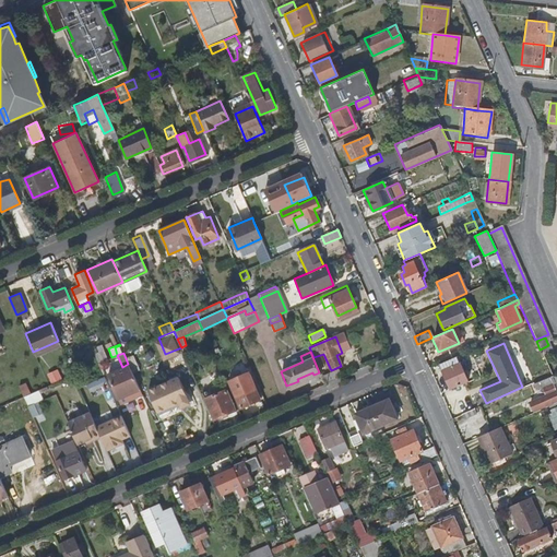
[(465,382),(467,381),(457,356),(438,365),(449,390),(453,388),(465,382)]
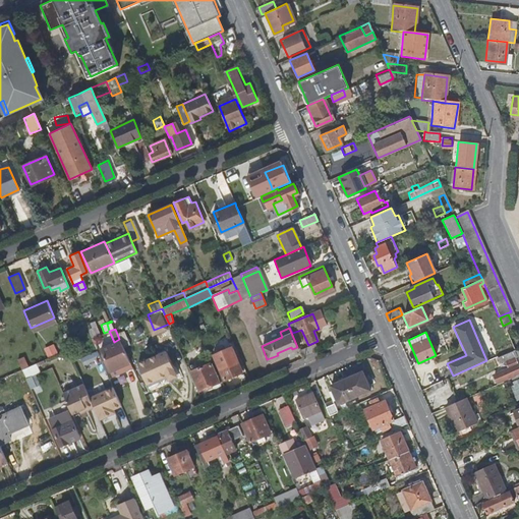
[(114,342),(100,348),(110,370),(121,364),(123,369),(131,366),(123,348),(119,339),(114,342)]
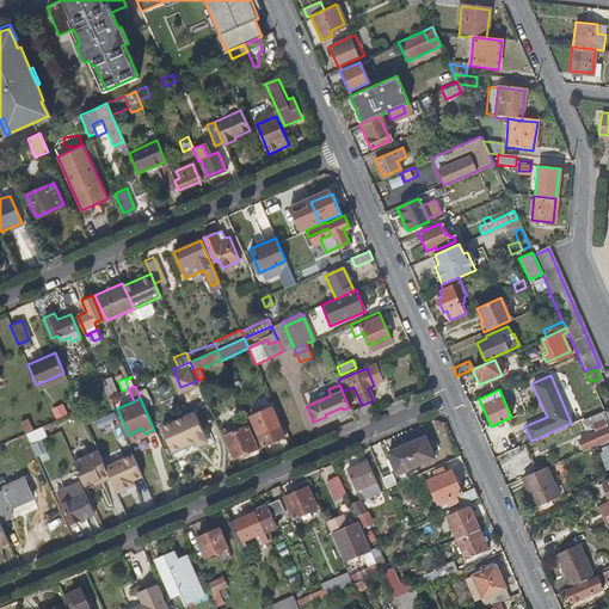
[(67,414),(62,404),(50,408),(55,419),(67,414)]
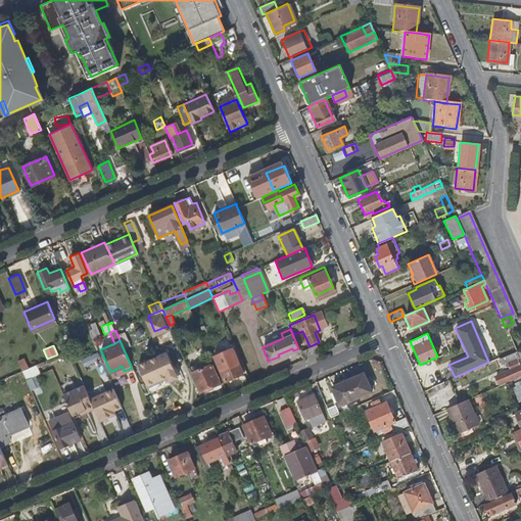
[(301,352),(304,359),(318,353),(316,346),(301,352)]
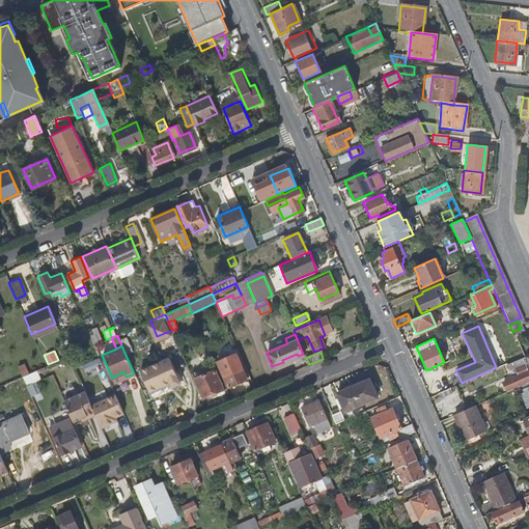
[(235,353),(217,362),(228,388),(247,380),(235,353)]
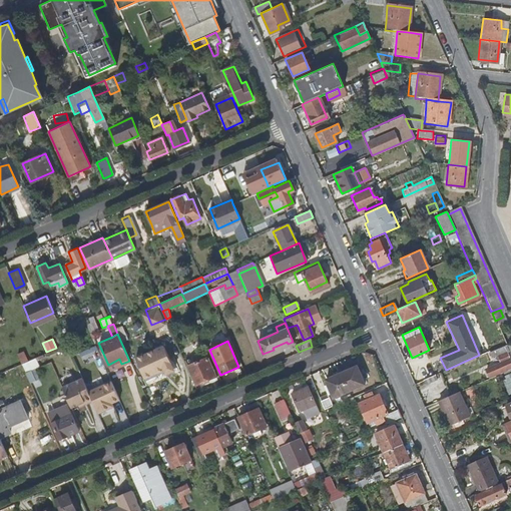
[(72,342),(67,344),(72,355),(77,353),(72,342)]
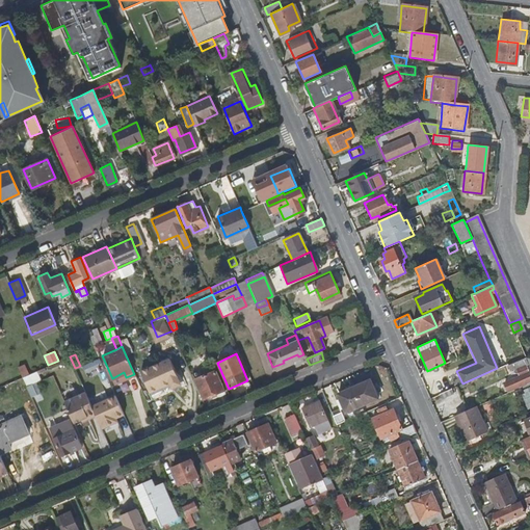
[(168,359),(140,371),(149,392),(178,379),(168,359)]
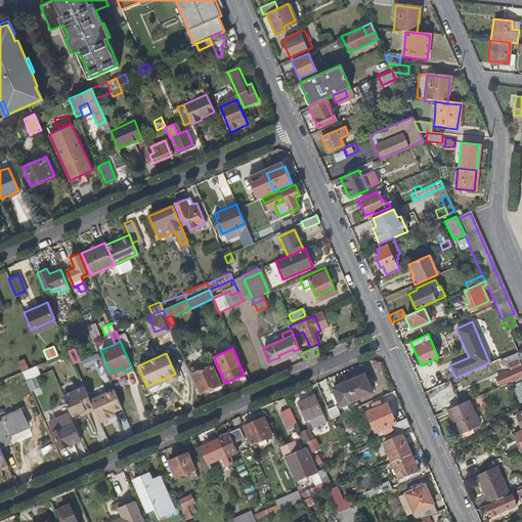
[(498,384),(521,374),(521,364),(521,363),(517,353),(498,361),(501,364),(507,362),(510,372),(496,378),(498,384)]
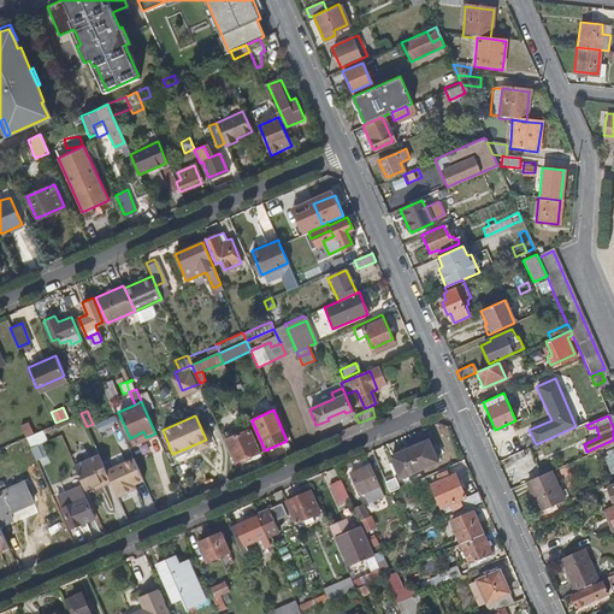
[(19,425),(25,437),(31,434),(33,434),(28,421),(19,425)]
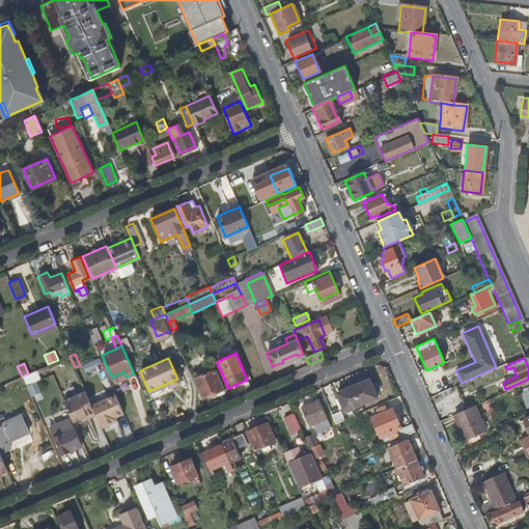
[(443,367),(433,368),(434,382),(444,381),(443,367)]
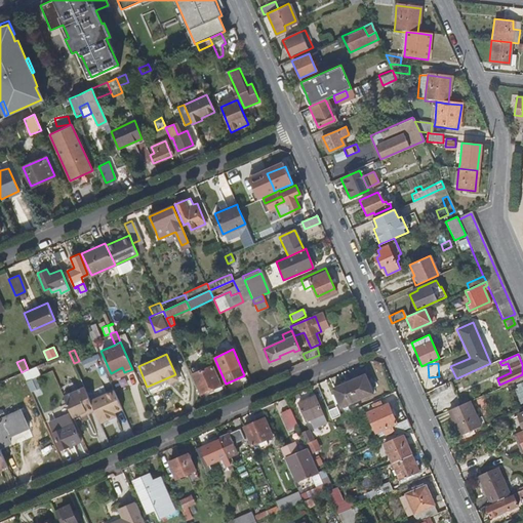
[(212,366),(193,374),(202,394),(220,386),(212,366)]
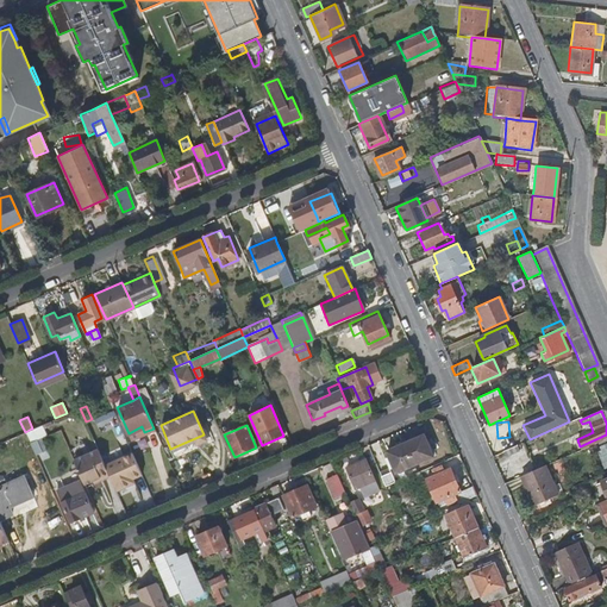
[(142,426),(129,433),(131,439),(144,432),(142,426)]
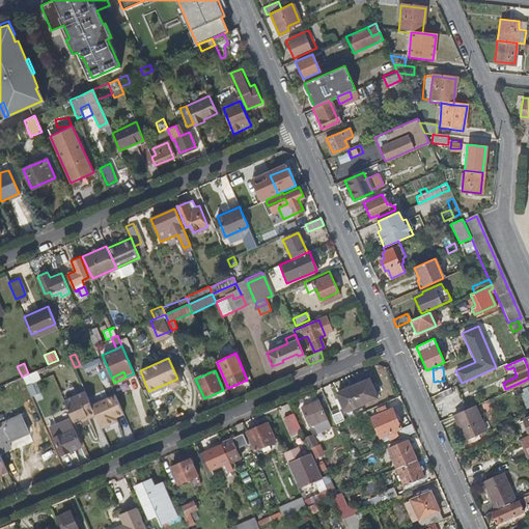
[(367,380),(354,386),(363,407),(377,400),(367,380)]
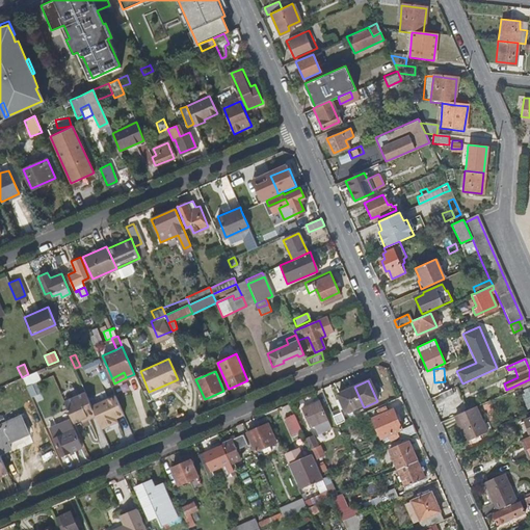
[(36,394),(32,383),(26,387),(30,397),(36,394)]
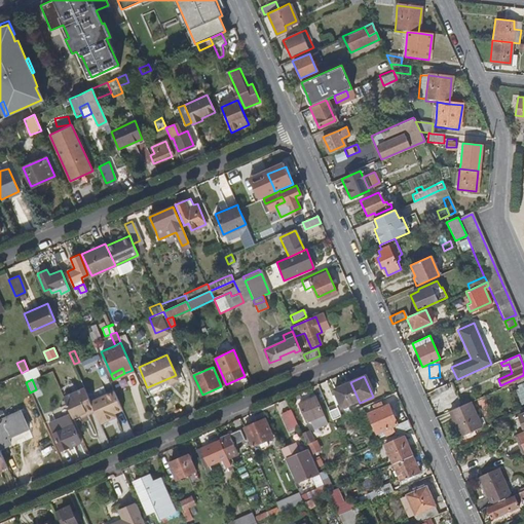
[(360,403),(350,382),(334,389),(336,395),(332,396),(336,405),(340,403),(343,410),(360,403)]
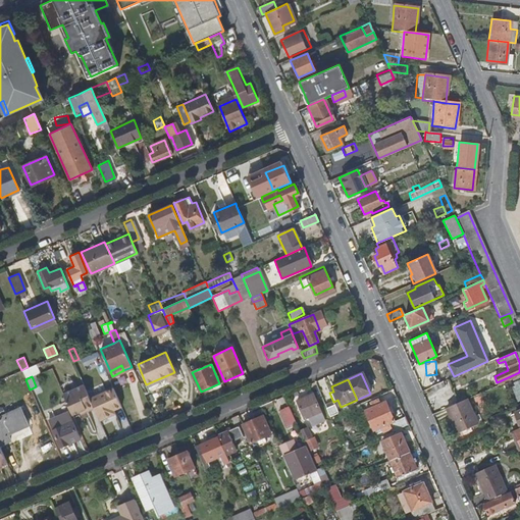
[(519,400),(519,379),(512,383),(510,381),(503,384),(506,390),(510,387),(516,403),(519,400)]
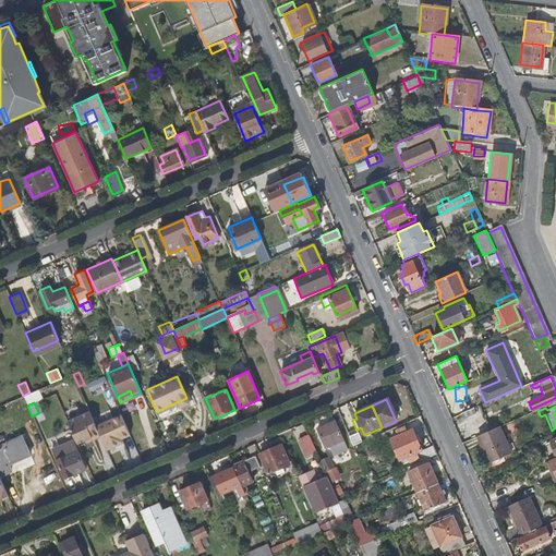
[(473,408),(462,412),(464,418),(475,413),(473,408)]
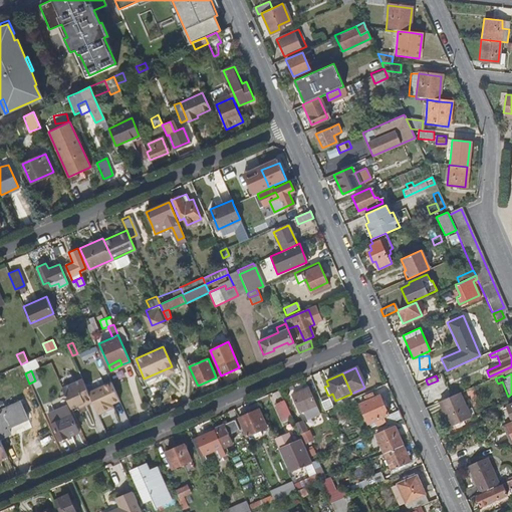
[(61,388),(71,409),(78,406),(84,403),(85,405),(92,402),(88,393),(82,378),(61,388)]
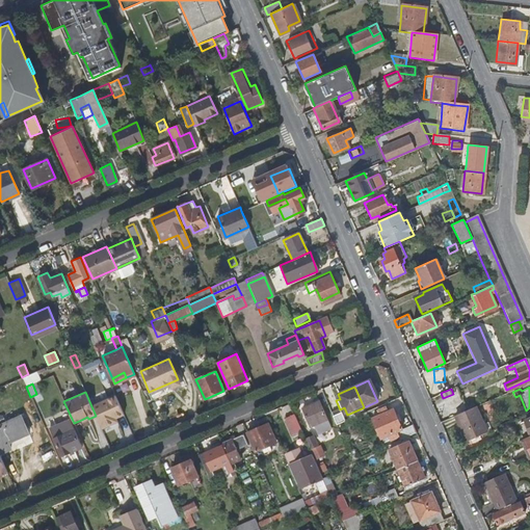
[(115,396),(91,406),(96,416),(101,428),(113,422),(112,419),(117,417),(124,414),(115,396)]
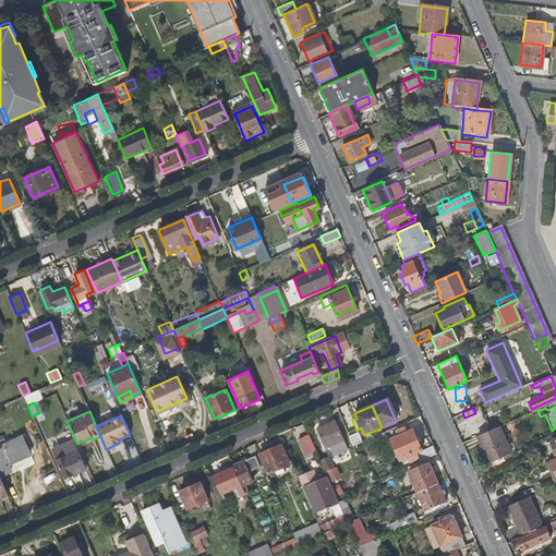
[(334,422),(316,430),(324,447),(328,446),(333,457),(347,451),(342,439),(334,422)]
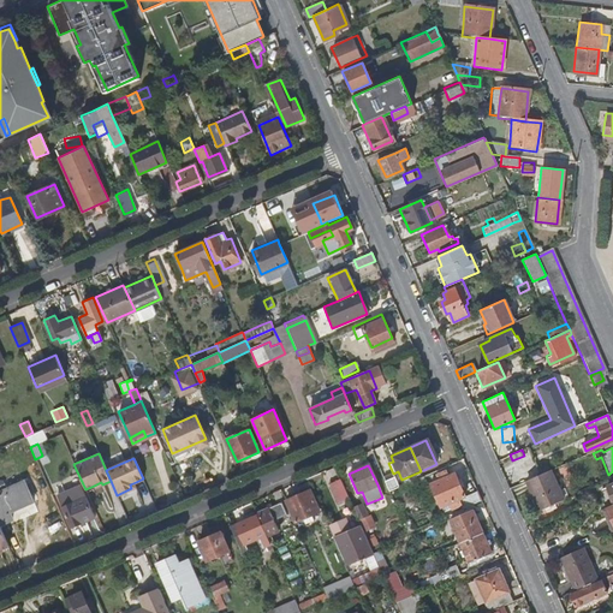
[(548,470),(525,481),(539,510),(560,500),(548,470)]
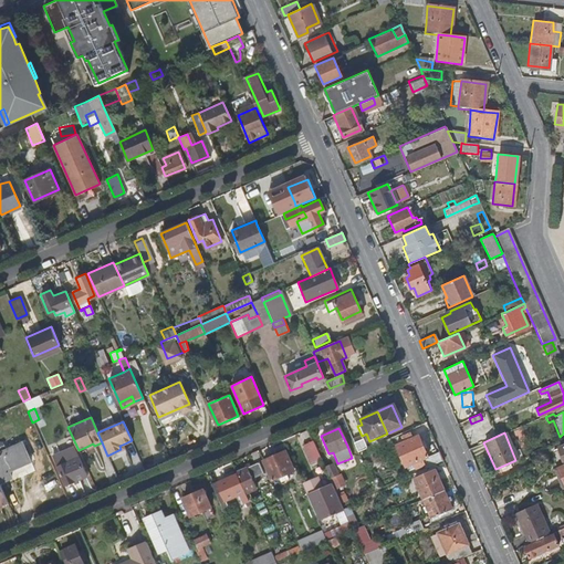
[(441,460),(437,450),(426,456),(418,436),(409,439),(407,434),(399,437),(401,442),(394,446),(401,467),(409,463),(411,469),(420,465),(421,469),(441,460)]
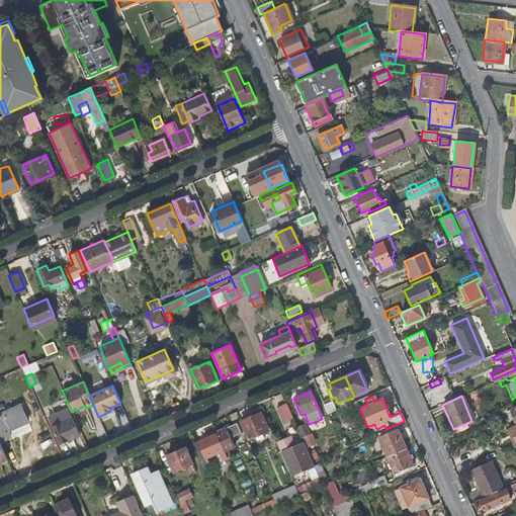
[(331,399),(323,403),(327,413),(336,410),(331,399)]
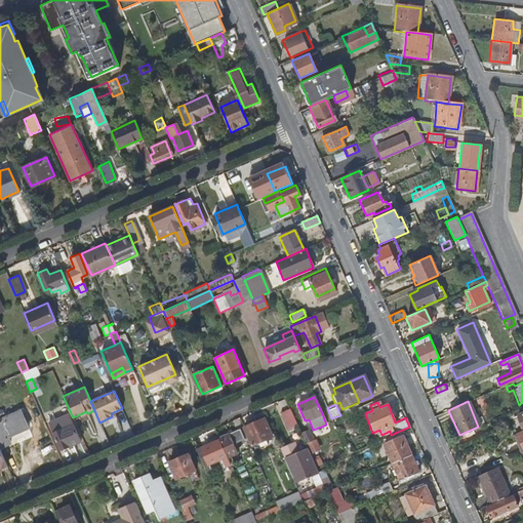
[(296,423),(289,407),(282,411),(288,427),(296,423)]
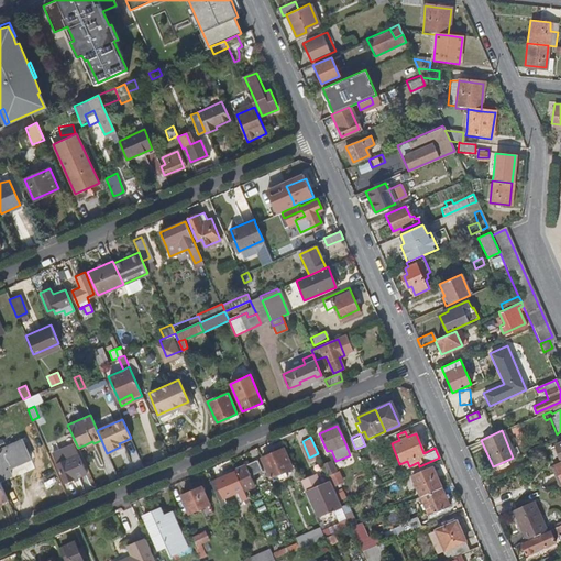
[(0,479),(10,475),(7,468),(29,459),(21,440),(0,448),(0,479)]
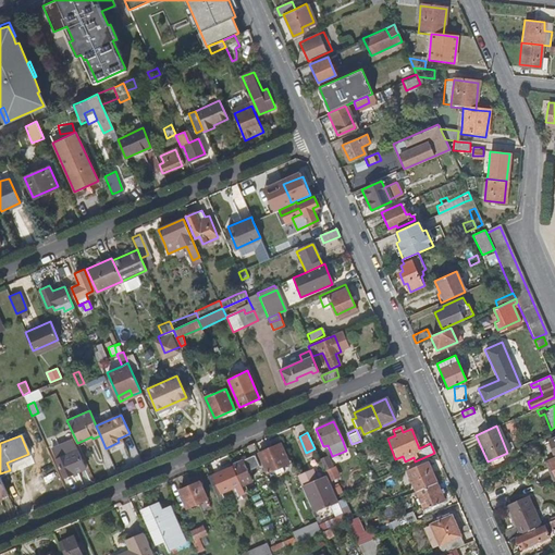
[(545,461),(554,480),(554,479),(554,438),(546,442),(553,457),(545,461)]
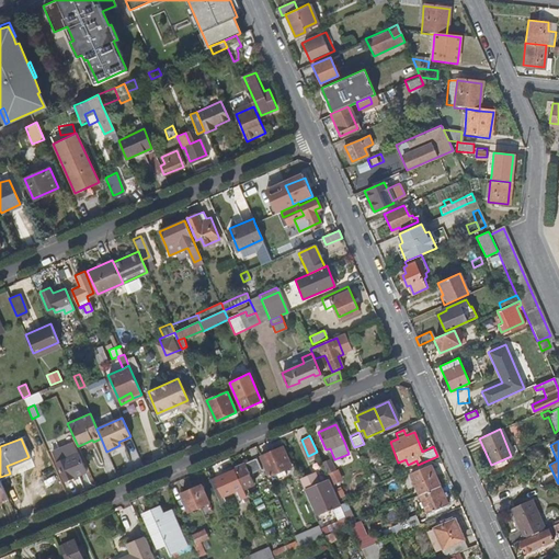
[(71,442),(52,451),(65,481),(84,472),(71,442)]
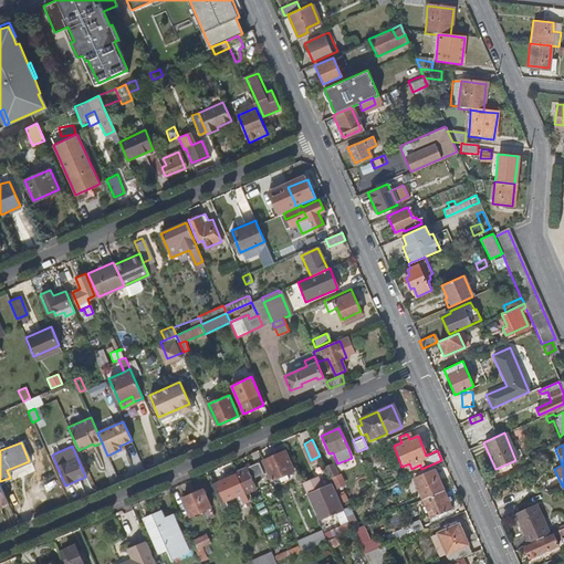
[(261,460),(257,450),(250,453),(254,463),(238,470),(247,492),(256,488),(251,478),(263,472),(258,461),(261,460)]
